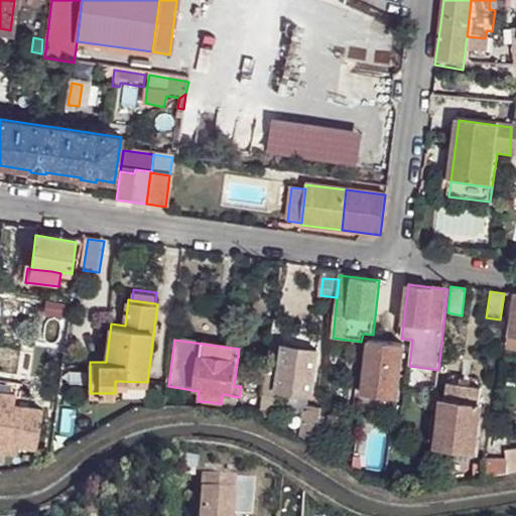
[(369,341),(363,394),(384,396),(397,398),(404,345),(386,343),(371,341),(369,341)]
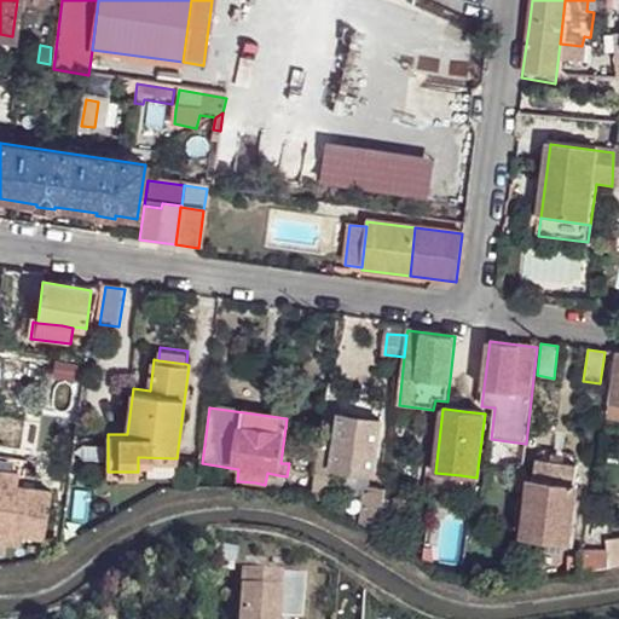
[(380,420),(333,414),(331,423),(337,426),(334,449),(331,470),(372,475),(380,420)]
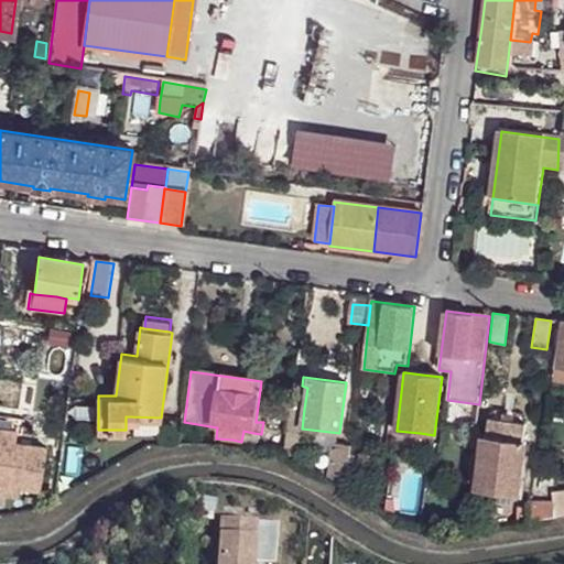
[(304,409),(291,407),(288,434),(302,436),(302,429),(304,409)]
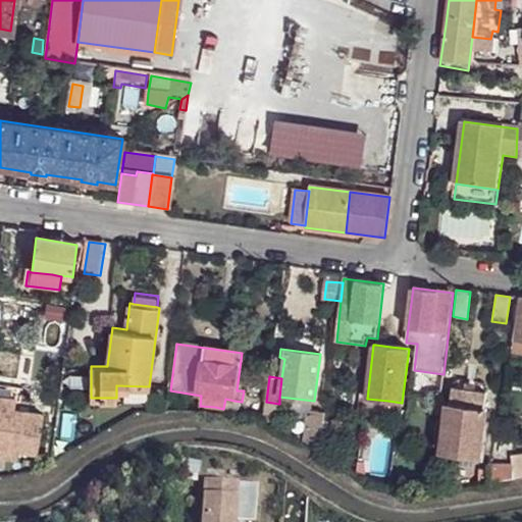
[(487,392),(454,386),(451,405),(485,409),(487,392)]
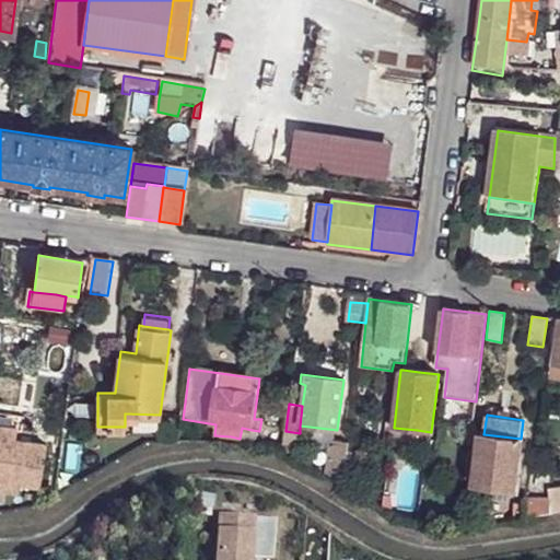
[(0,491),(20,494),(21,486),(42,489),(47,446),(15,442),(18,430),(0,427),(0,491)]
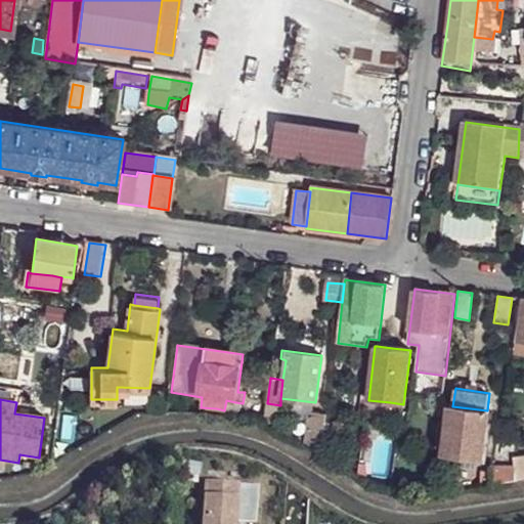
[(224,410),(242,415),(243,403),(235,402),(226,400),(224,410)]
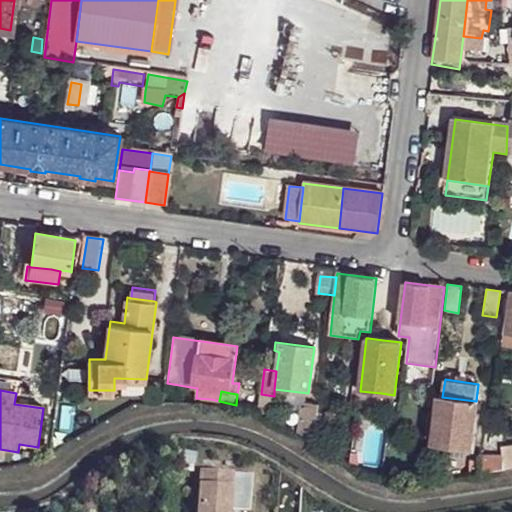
[(274,396),(261,394),(259,408),(258,410),(258,416),(270,419),(274,396)]
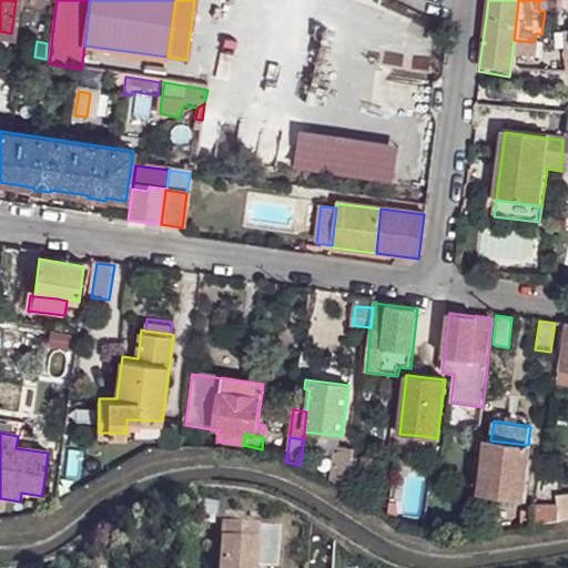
[(490,440),(488,439),(480,489),(486,490),(519,495),(523,496),(529,446),(528,445),(490,440)]
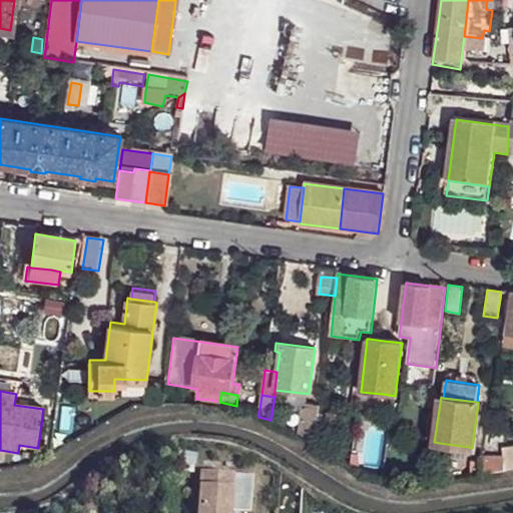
[(320,405),(305,402),(301,436),(313,444),(316,434),(317,425),(318,411),(320,405)]
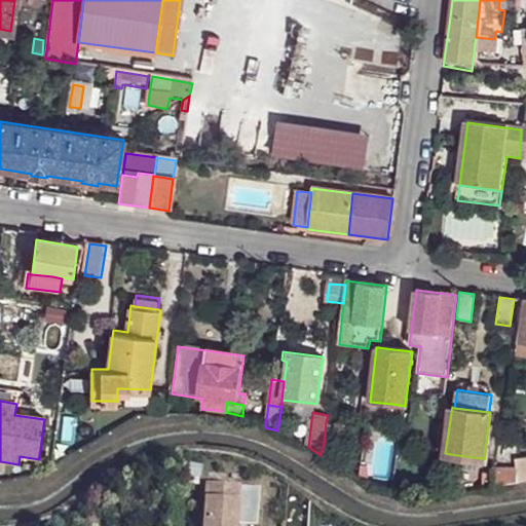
[(479,472),(481,458),(450,454),(449,466),(479,472)]
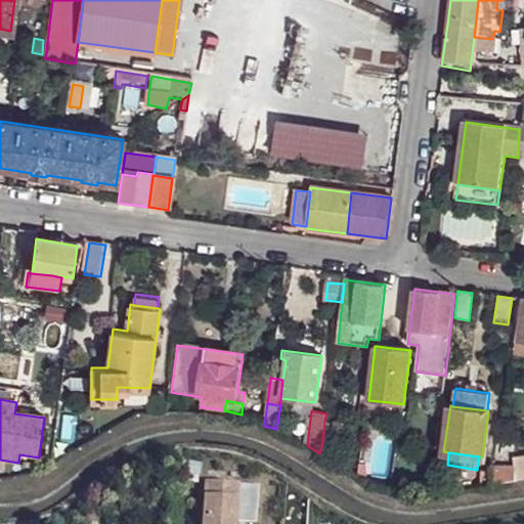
[(523,454),(515,456),(517,468),(519,468),(520,479),(523,478),(523,454)]
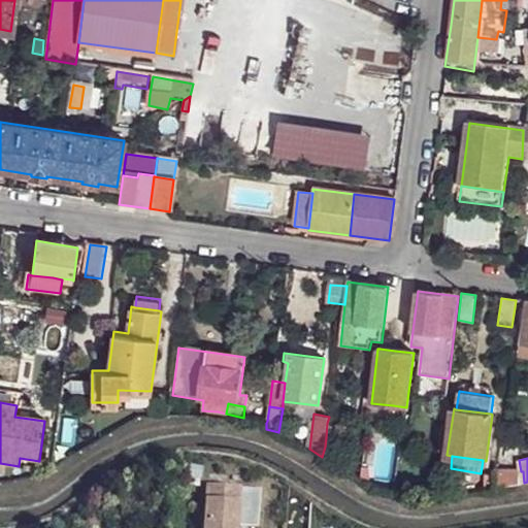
[(435,467),(421,465),(419,477),(433,479),(435,467)]
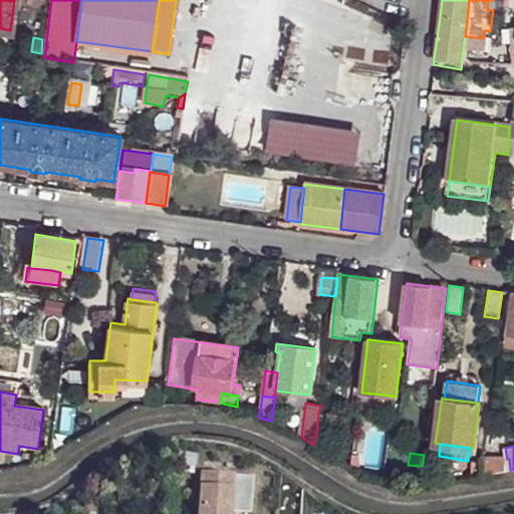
[(481,459),(481,476),(495,473),(510,470),(509,459),(507,459),(481,459)]
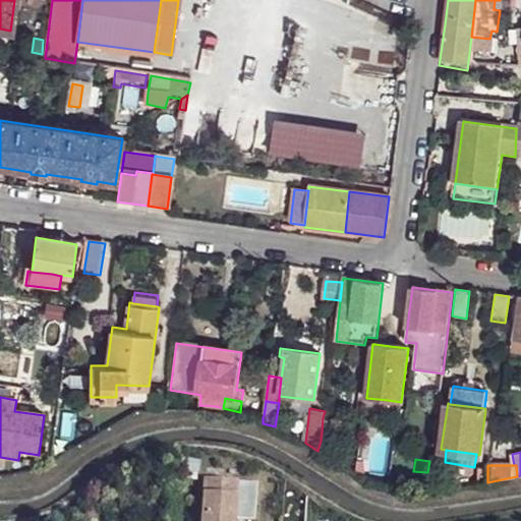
[(231,520),(234,482),(203,480),(199,520),(231,520)]
